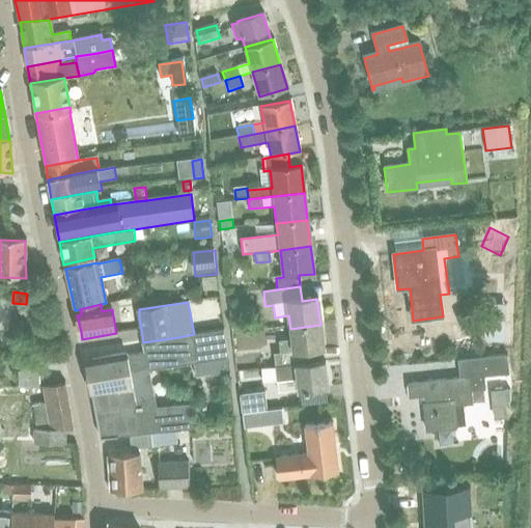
[(278,342),(279,355),(273,356),(274,368),(283,367),(310,365),(308,352),(324,351),(320,325),(290,329),(291,340),(278,342)]
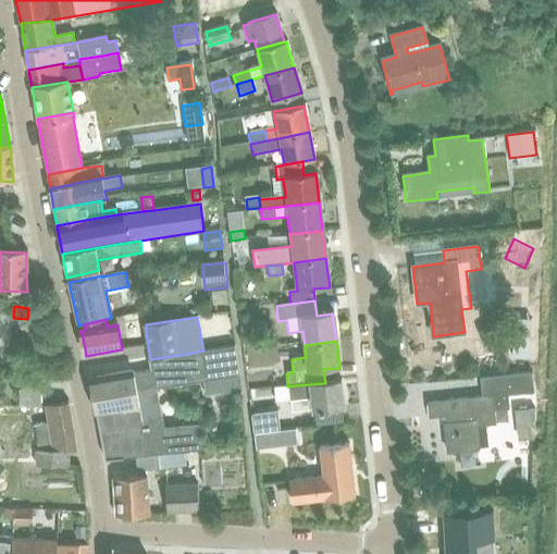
[(511,359),(529,360),(529,343),(512,343),(511,359)]
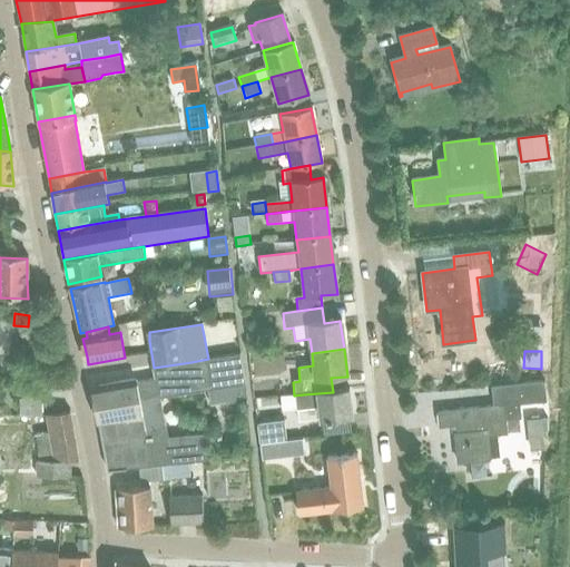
[(92,388),(99,423),(108,471),(139,468),(189,463),(210,461),(205,434),(169,439),(160,398),(210,390),(213,406),(244,400),(242,384),(245,383),(242,353),(208,359),(192,362),(154,368),(156,380),(137,383),(137,380),(92,388)]
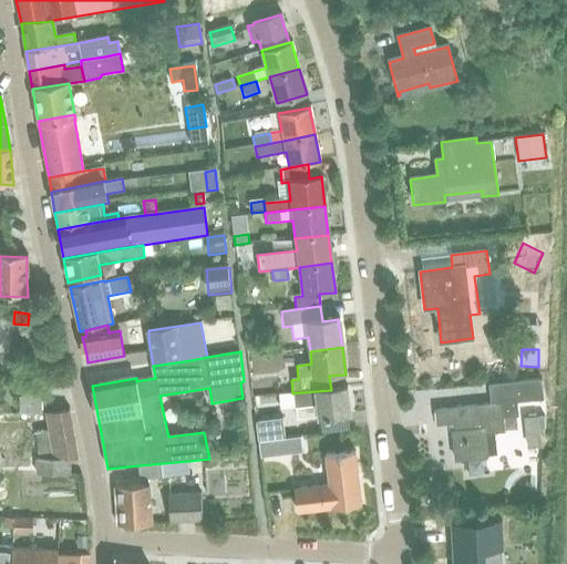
[(453,423),(457,460),(487,457),(485,434),(506,432),(504,418),(519,417),(517,402),(545,400),(542,379),(490,386),(492,403),(435,410),(437,426),(453,423)]
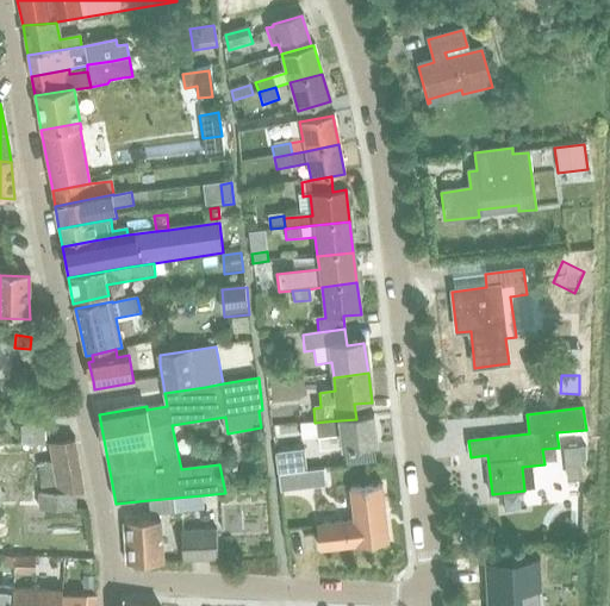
[(373,417),(356,419),(325,422),(315,423),(317,439),(341,436),(342,451),(377,448),(373,417)]
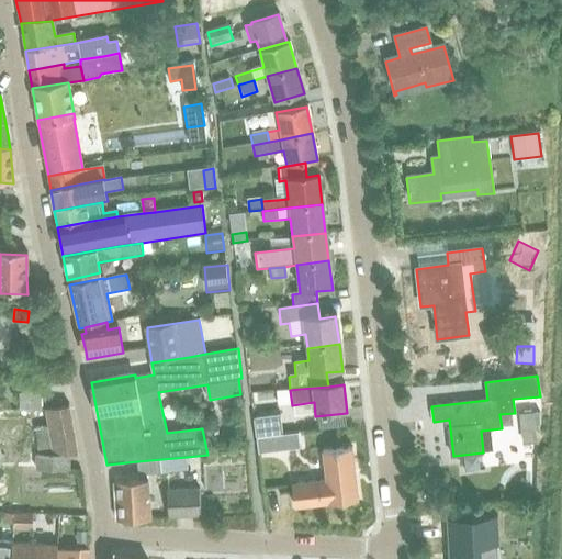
[(19,411),(41,411),(41,393),(19,393),(19,411)]
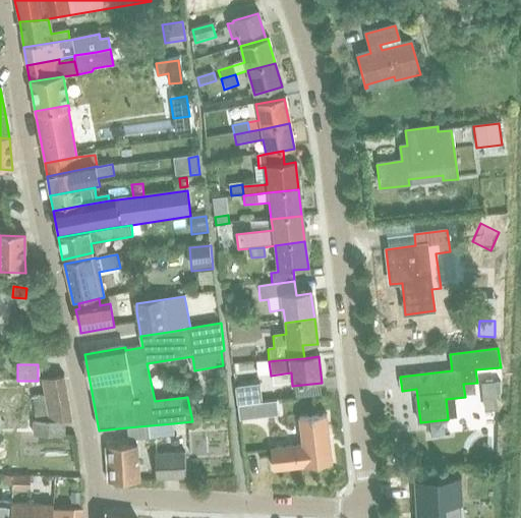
[(44,392),(66,391),(64,378),(42,381),(44,392)]
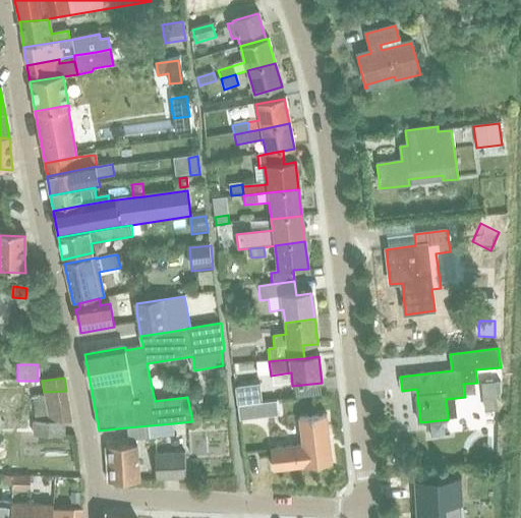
[(500,383),(481,385),(482,399),(501,397),(500,383)]
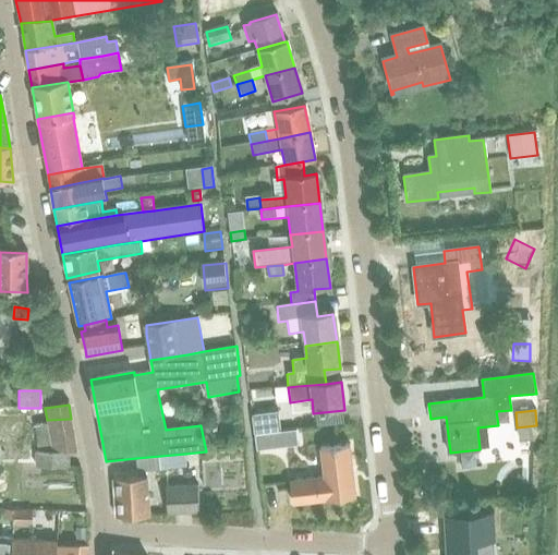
[(278,413),(252,415),(254,435),(275,433),(280,432),(279,426),(278,413)]
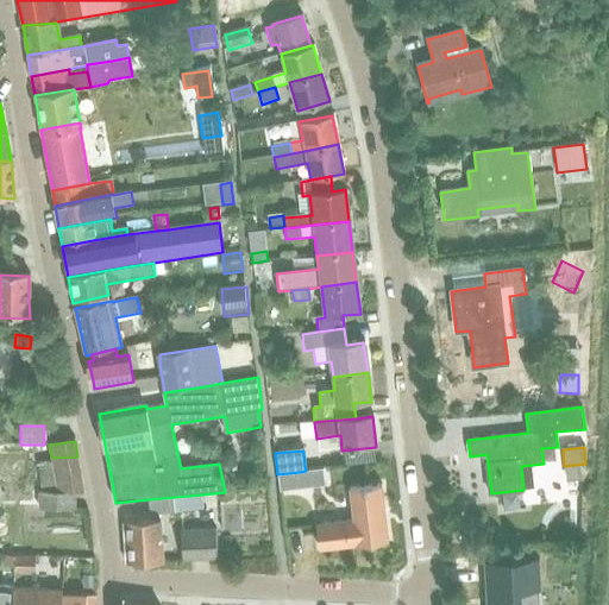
[(80,473),(77,457),(51,458),(52,461),(55,476),(80,473)]
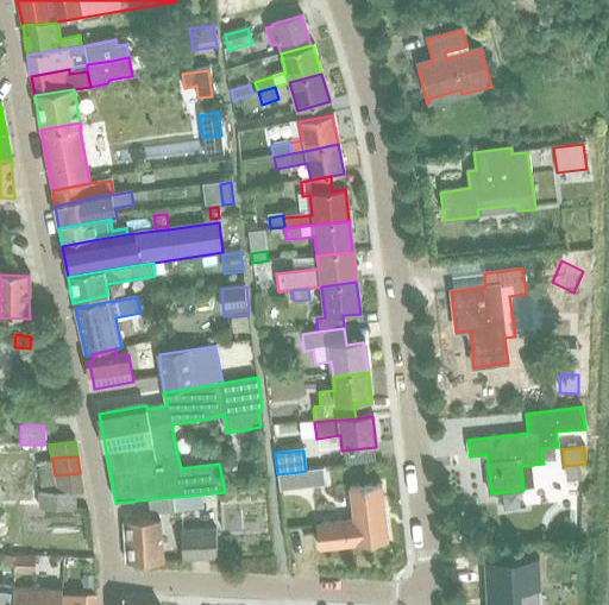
[(38,464),(42,492),(57,492),(55,476),(52,461),(38,464)]
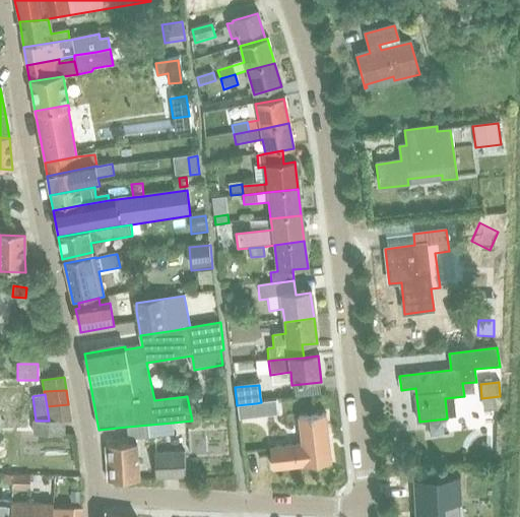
[(256,403),(237,405),(238,411),(239,418),(258,416),(256,403)]
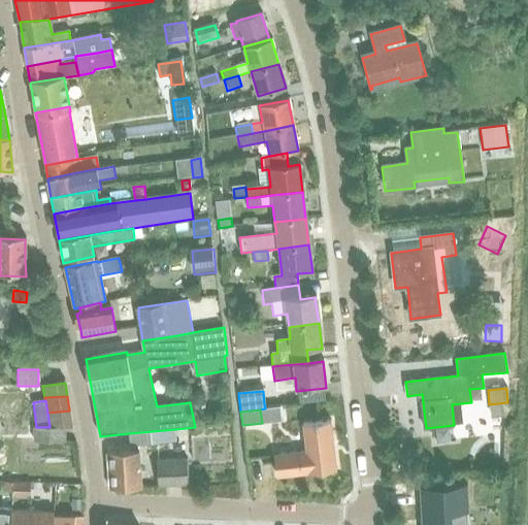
[(69,411),(47,413),(50,427),(72,427),(69,411)]
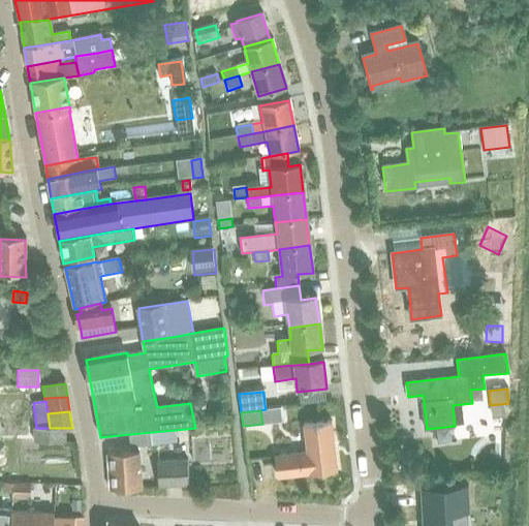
[(306,453),(274,457),(277,480),(338,472),(332,422),(302,426),(306,453)]
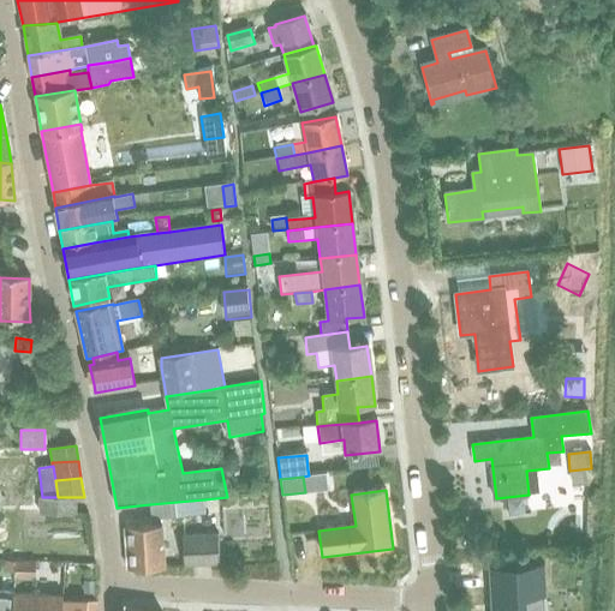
[(40,497),(40,515),(76,515),(76,497),(58,497),(42,497),(40,497)]
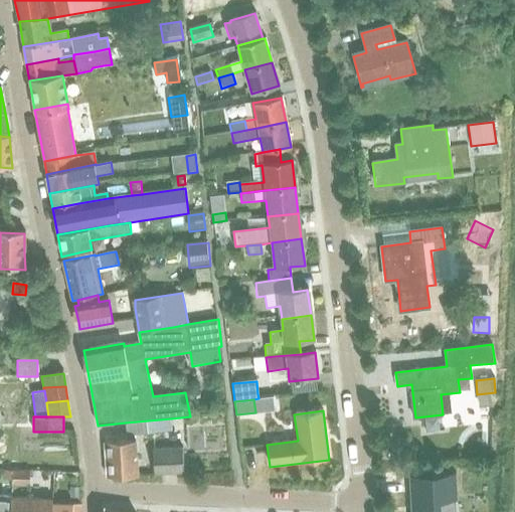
[(172,432),(171,418),(126,422),(128,436),(172,432)]
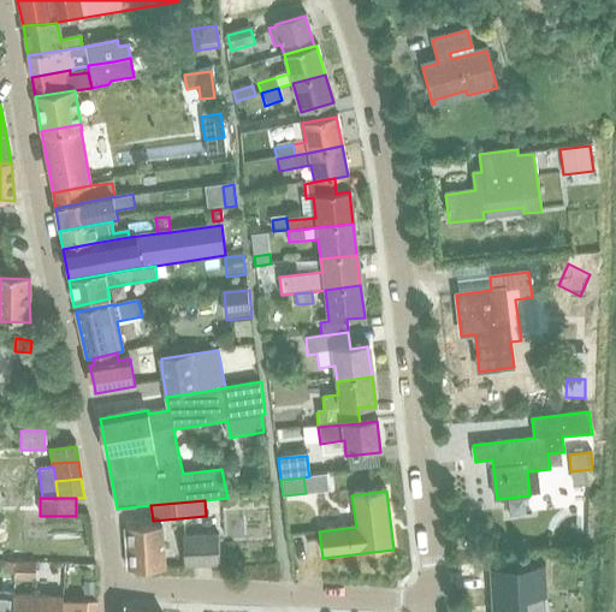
[(129,571),(166,569),(164,526),(126,529),(129,571)]
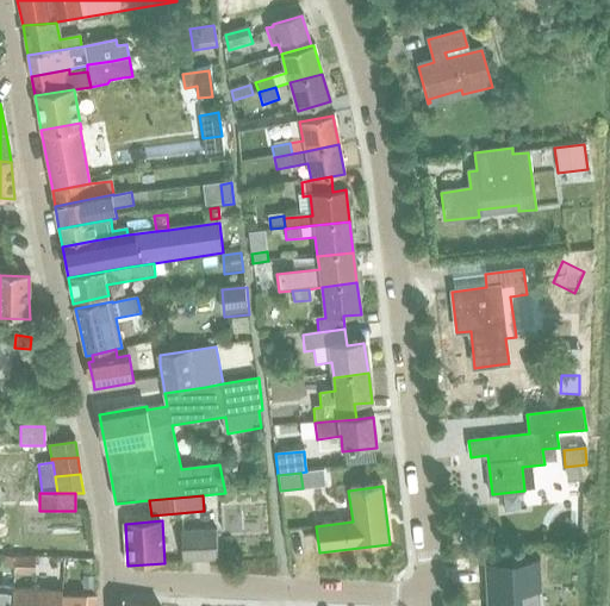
[(217,531),(181,533),(184,562),(218,561),(217,531)]
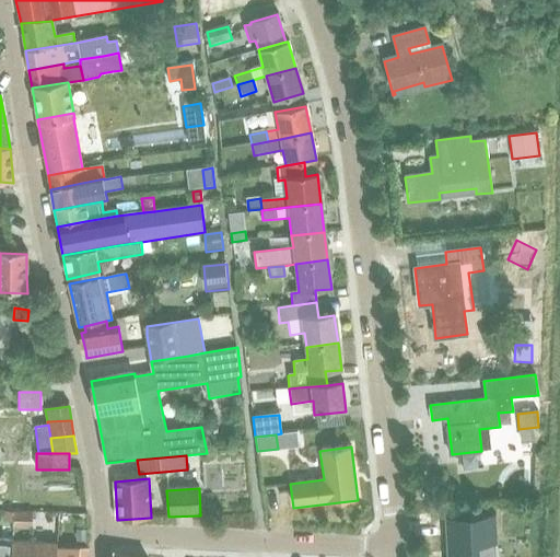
[(4,523),(13,523),(14,512),(4,511),(4,523)]
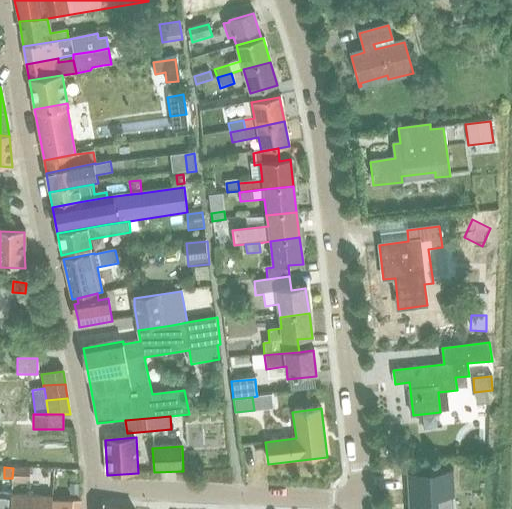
[(13,468),(12,478),(12,482),(29,482),(30,468),(13,468)]
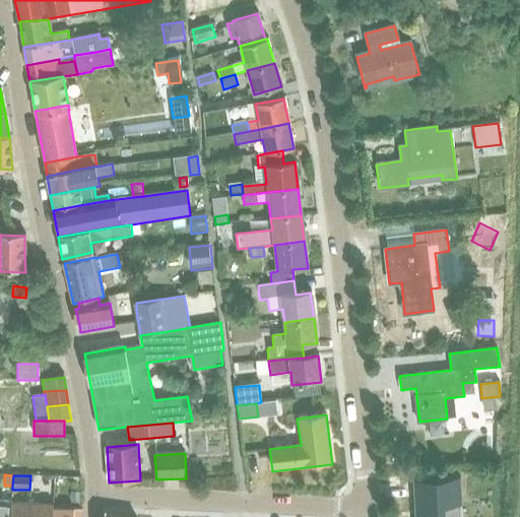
[(460,479),(413,481),(415,516),(461,516),(461,505),(460,479)]
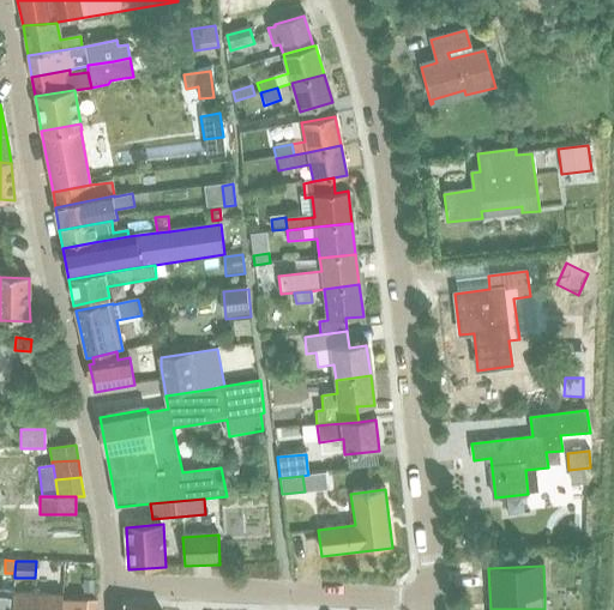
[(95,583),(84,583),(84,595),(95,595),(95,583)]
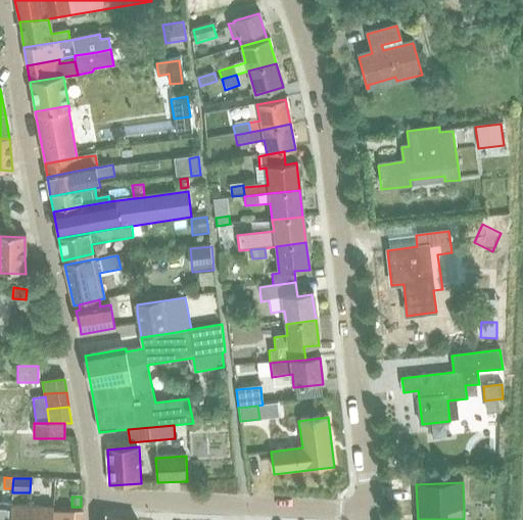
[(10,519),(11,506),(0,504),(0,519),(10,519)]
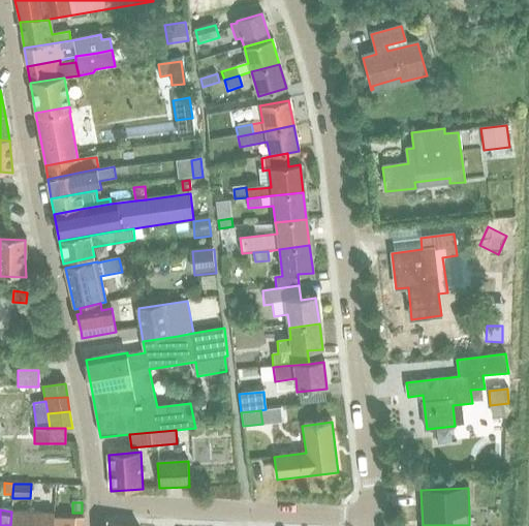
[(54,514),(11,512),(10,525),(53,525),(54,518),(54,514)]
